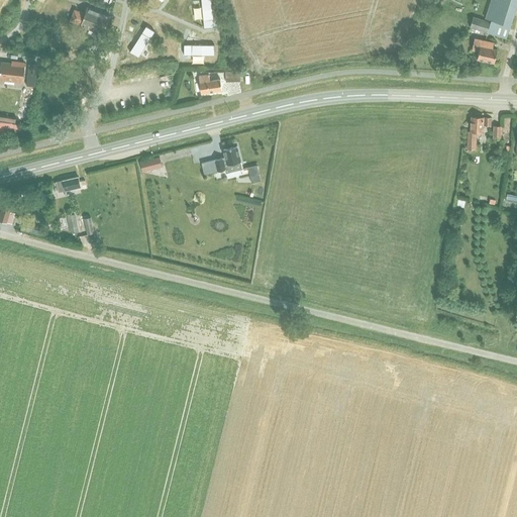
[(211,0),(201,0),(203,27),(213,26),(211,0)]
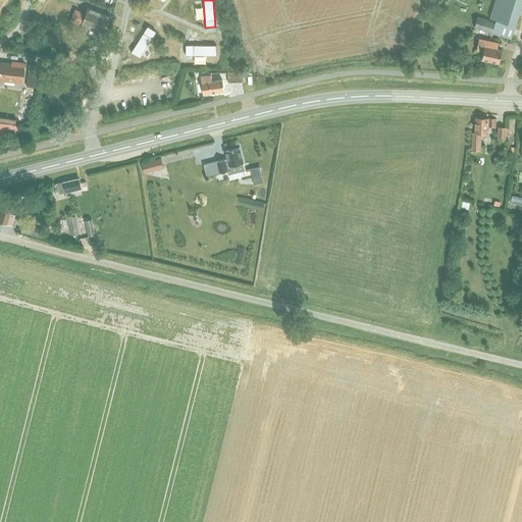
[(521,3),(521,0),(494,0),(489,18),(494,20),(493,22),(477,17),(474,28),(511,39),(521,3)]
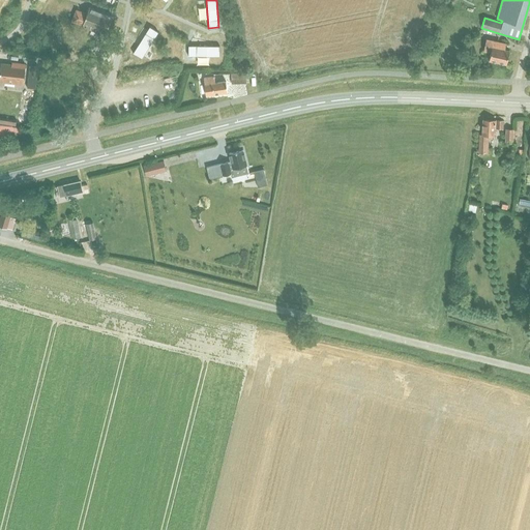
[(77,9),(71,22),(88,28),(105,35),(112,17),(104,13),(89,8),(87,13),(77,9)]
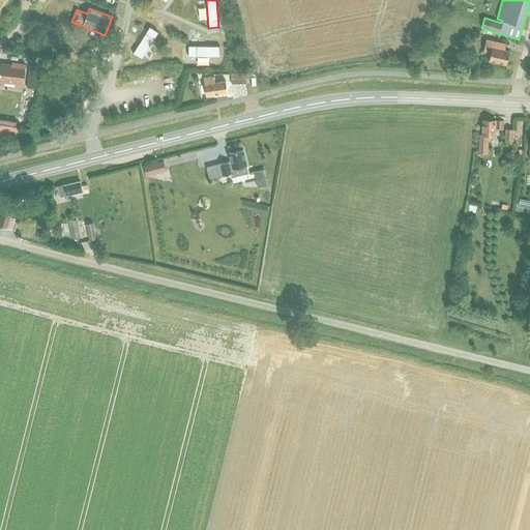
[(149,27),(133,53),(141,58),(157,32),(149,27)]
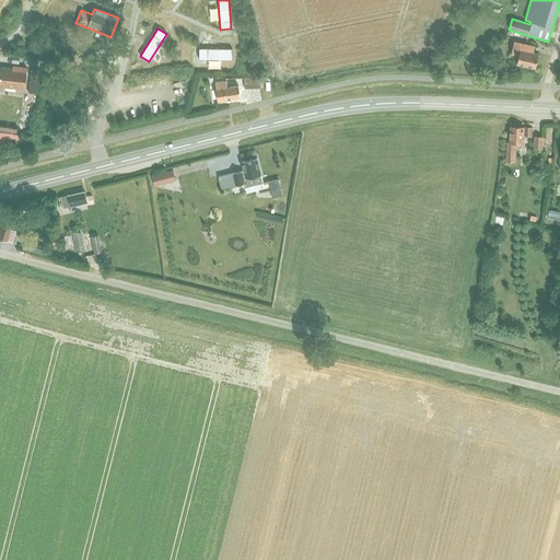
[(535,68),(538,54),(533,53),(534,46),(513,42),(511,54),(518,56),(516,63),(535,68)]
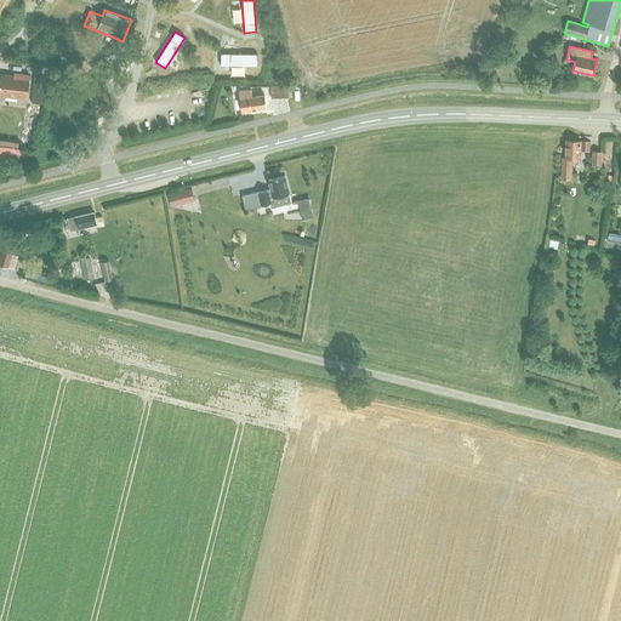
[(257,53),(221,53),(221,66),(257,66),(257,53)]
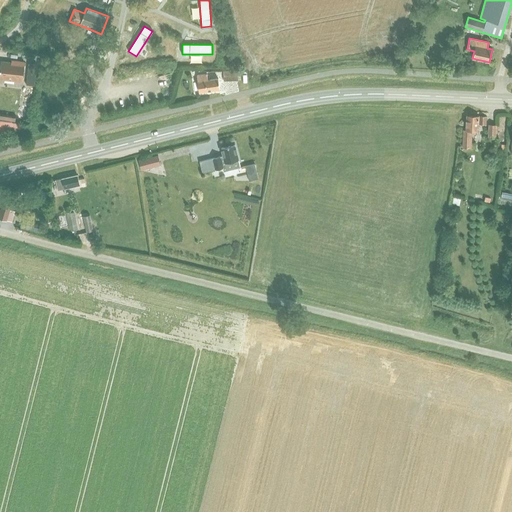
[(0,78),(23,81),(25,62),(16,61),(16,63),(0,61),(0,62),(0,78)]
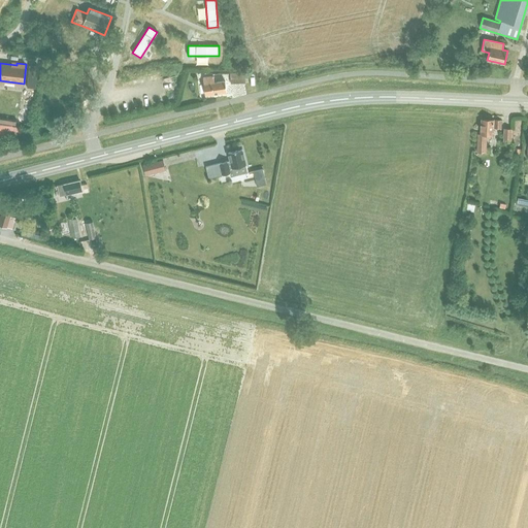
[(36,74),(38,66),(30,65),(28,73),(36,74)]
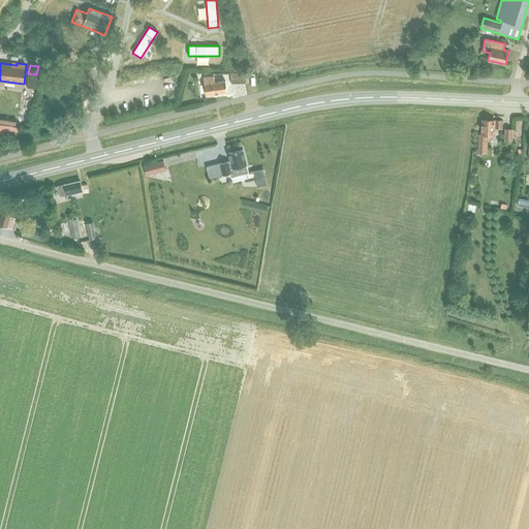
[(245,84),(245,74),(230,74),(230,84),(245,84)]
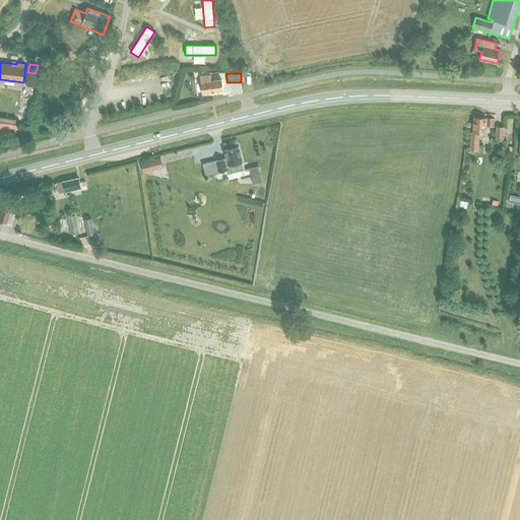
[(202,93),(222,90),(221,79),(210,81),(209,75),(199,76),(202,93)]
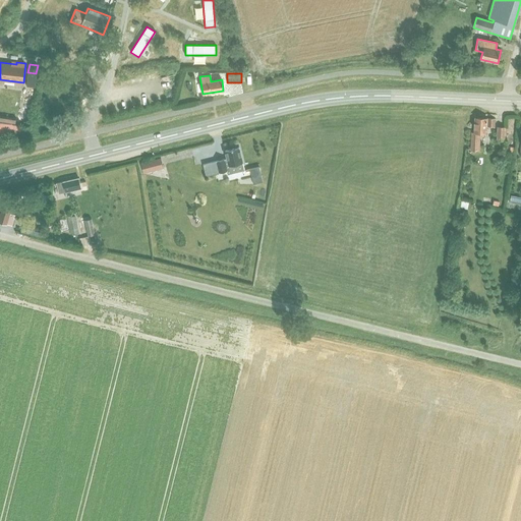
[(35,87),(36,78),(27,78),(26,87),(35,87)]
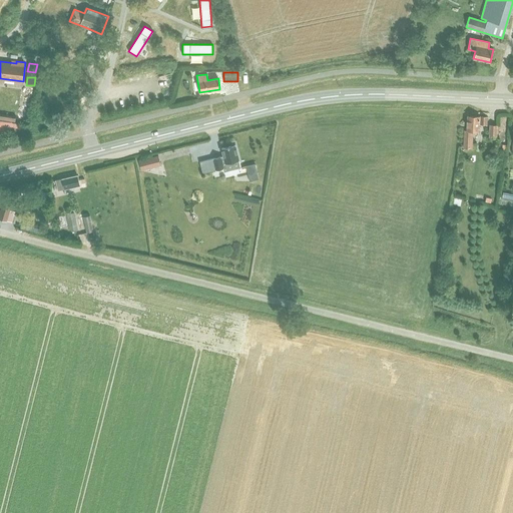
[(471,147),(472,130),(478,130),(479,123),(487,123),(487,116),(467,114),(466,129),(464,129),(463,146),(471,147)]
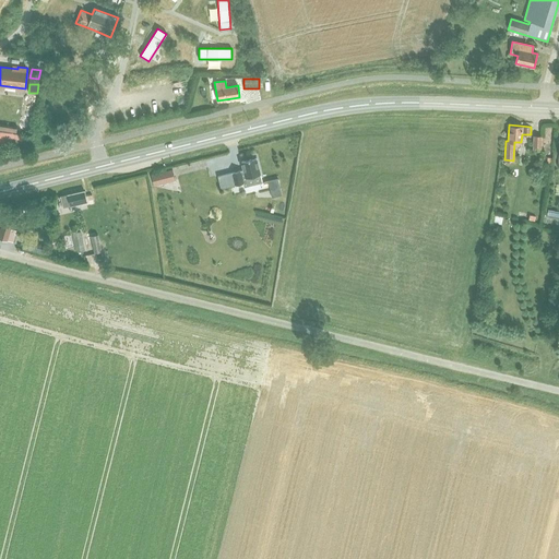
[(0,141),(12,143),(12,133),(0,132),(0,131),(0,141)]
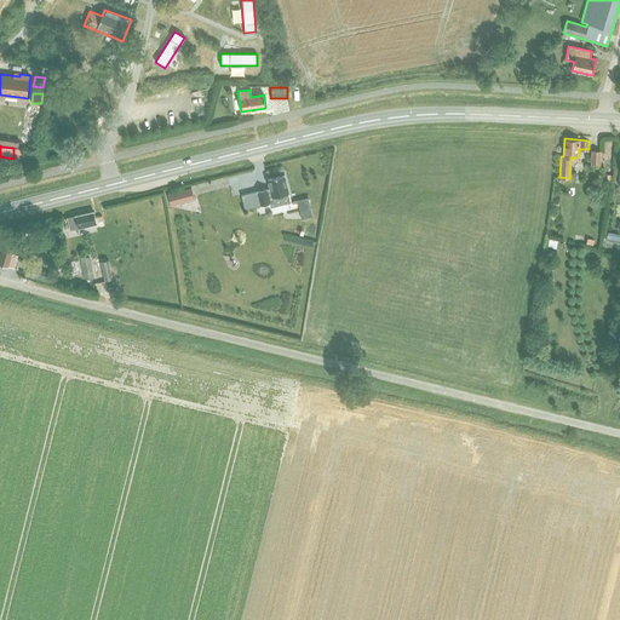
[(600,166),(601,150),(591,149),(591,166),(600,166)]
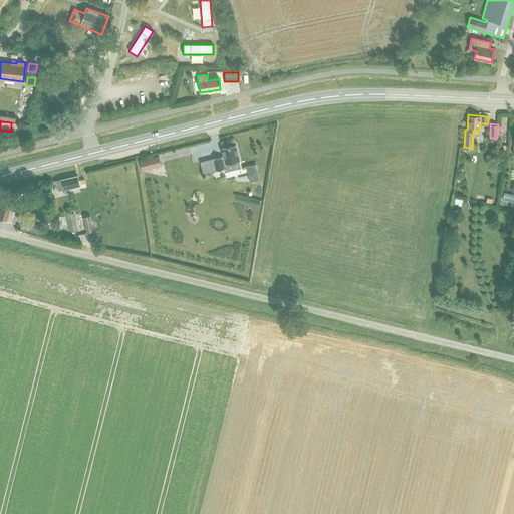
[(221,157),(213,158),(216,171),(224,169),(224,171),(232,170),(234,169),(240,168),(235,145),(222,148),(224,156),(221,157)]
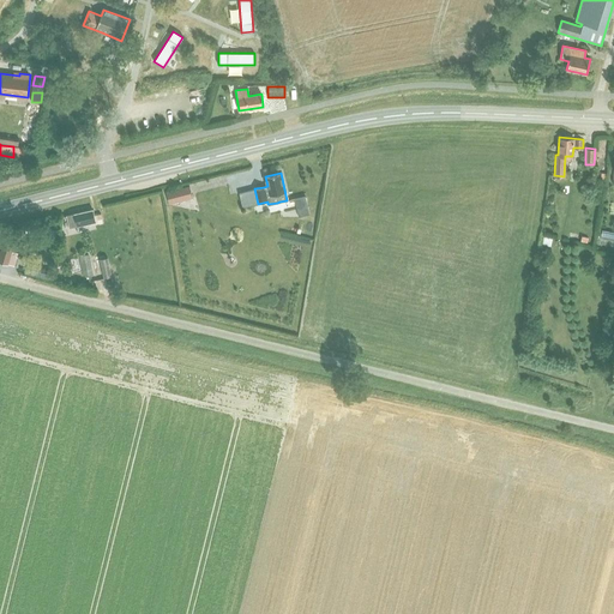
[(190,187),(166,193),(169,204),(192,198),(190,187)]
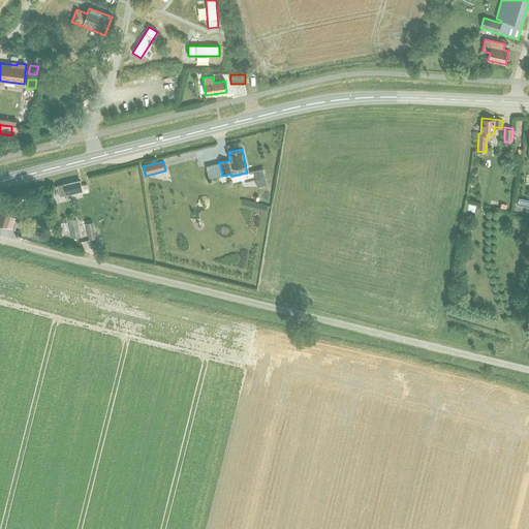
[(262,168),(253,172),(257,187),(267,185),(262,168)]
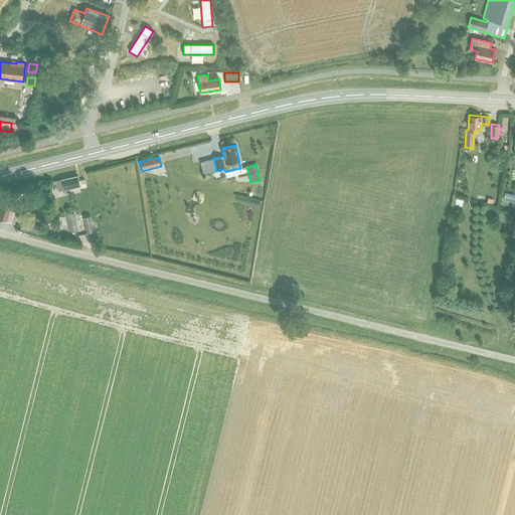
[(56,181),(55,181),(57,190),(79,186),(77,176),(56,181)]
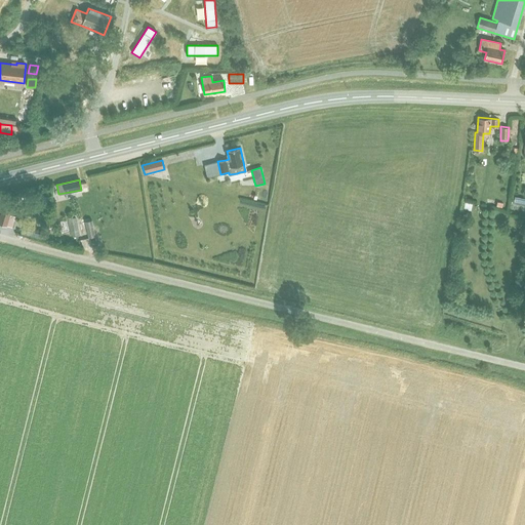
[(524,198),(514,197),(513,203),(524,205),(524,198)]
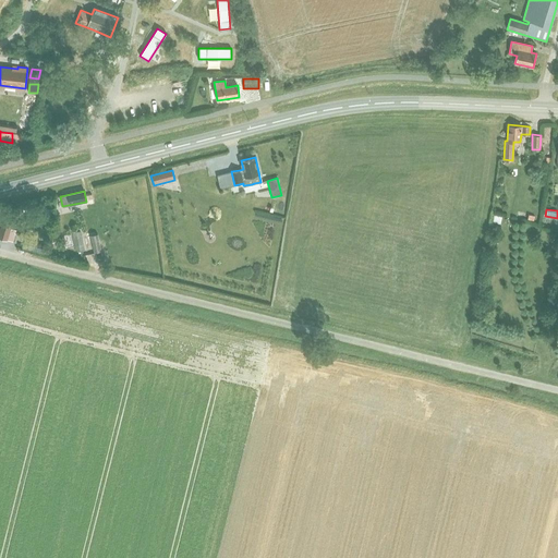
[(493,214),(490,221),(500,223),(501,216),(493,214)]
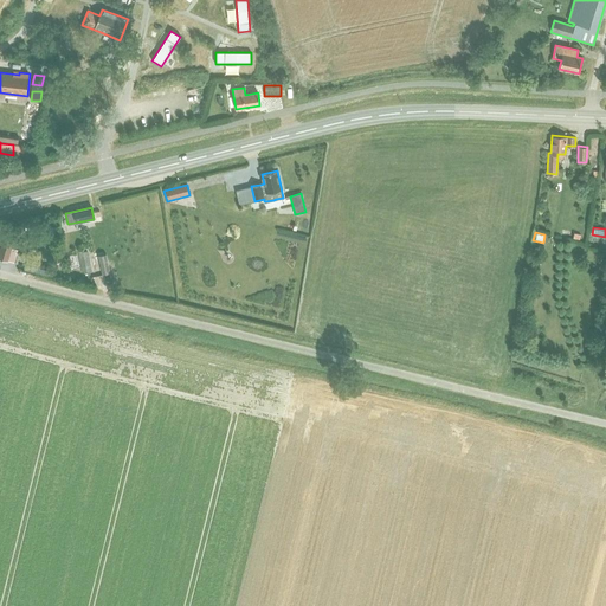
[(2,242),(0,249),(0,257),(7,259),(12,244),(2,242)]
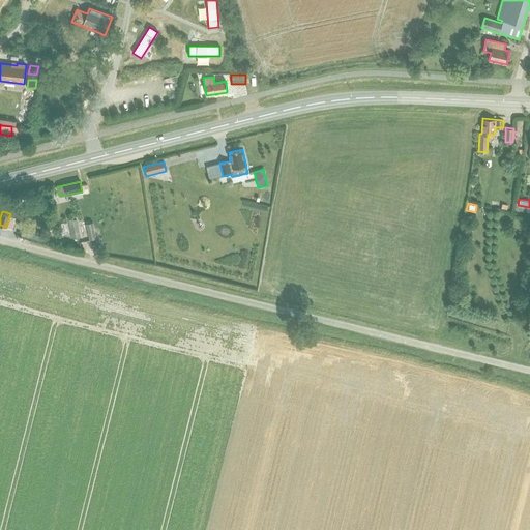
[(77,219),(68,221),(71,238),(80,237),(77,219)]
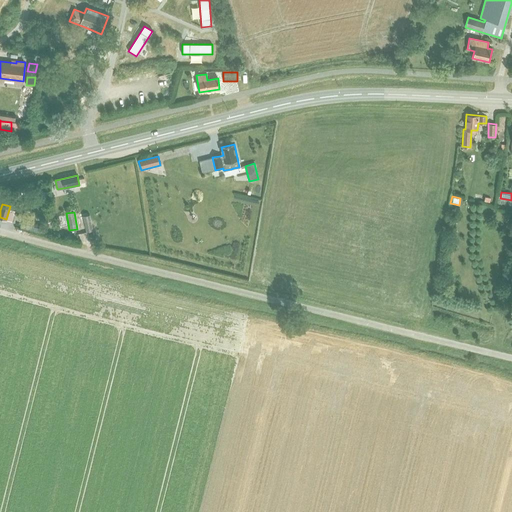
[(86,232),(93,230),(90,215),(83,216),(86,232)]
